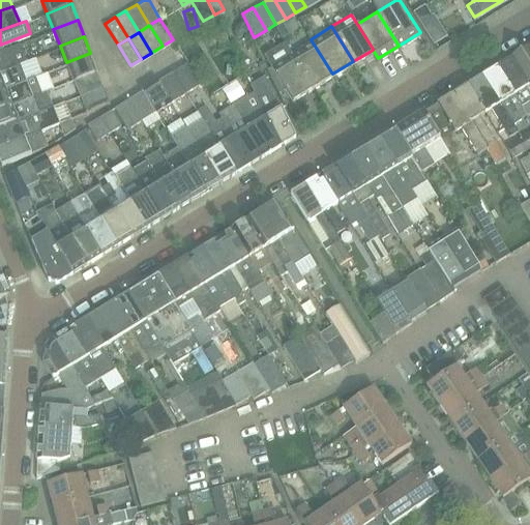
[(313,86),(284,39),(264,52),(267,57),(265,58),(280,91),(286,87),(293,98),(313,86)]
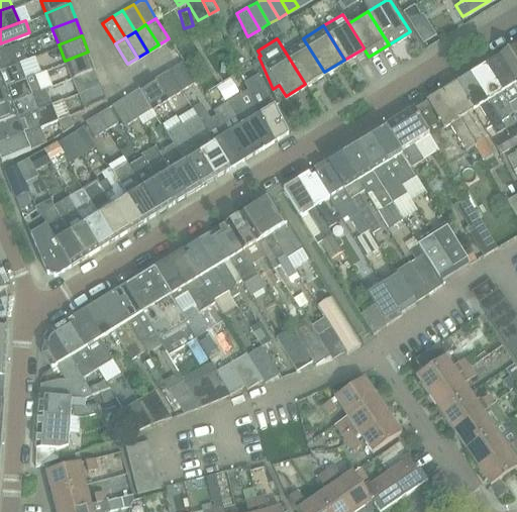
[(278,38),(277,38),(305,84),(324,72),(303,38),(285,49),(278,38)]
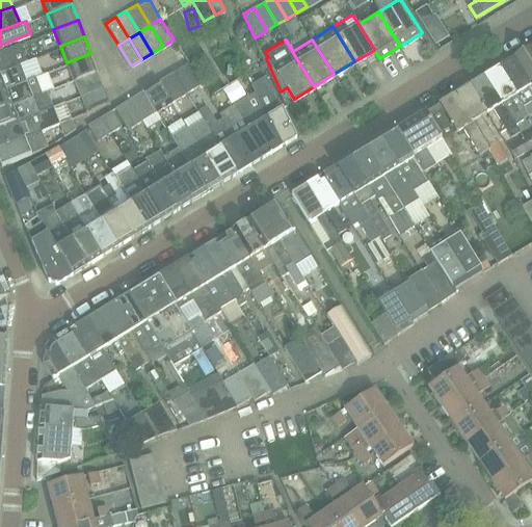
[(0,68),(20,60),(21,62),(27,59),(20,42),(7,48),(0,50),(0,68)]
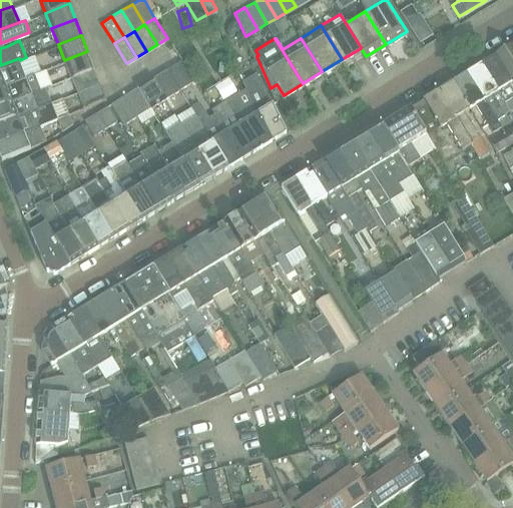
[(512,49),(509,44),(495,53),(512,82),(512,49)]
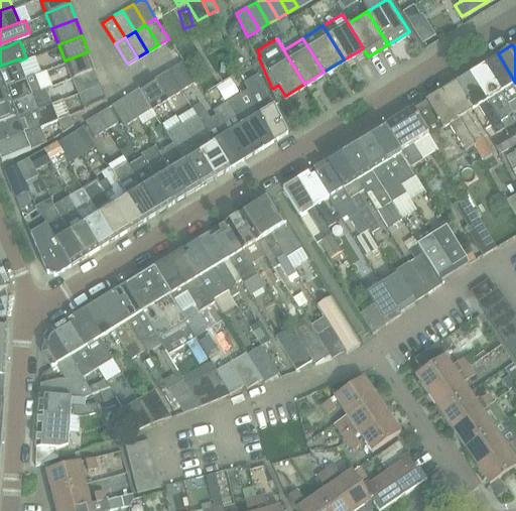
[(37,47),(38,62),(53,61),(51,45),(37,47)]
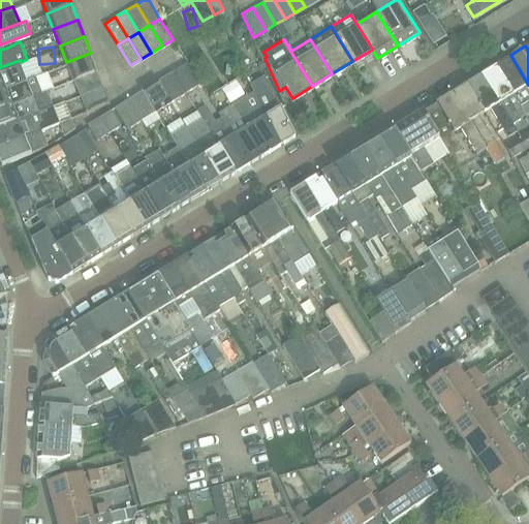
[(97,68),(90,53),(66,62),(73,78),(97,68)]
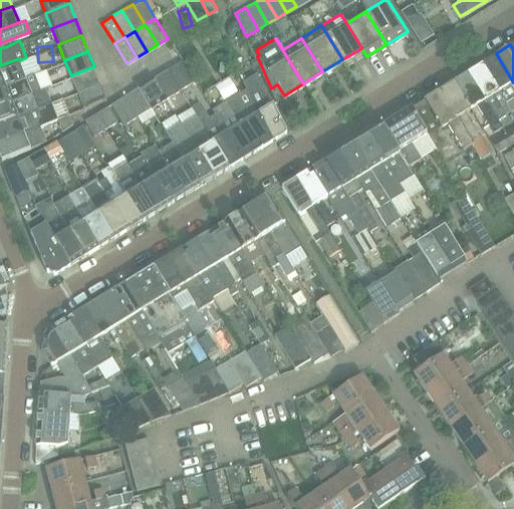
[(513,82),(496,53),(482,61),(510,109),(513,106),(513,82)]
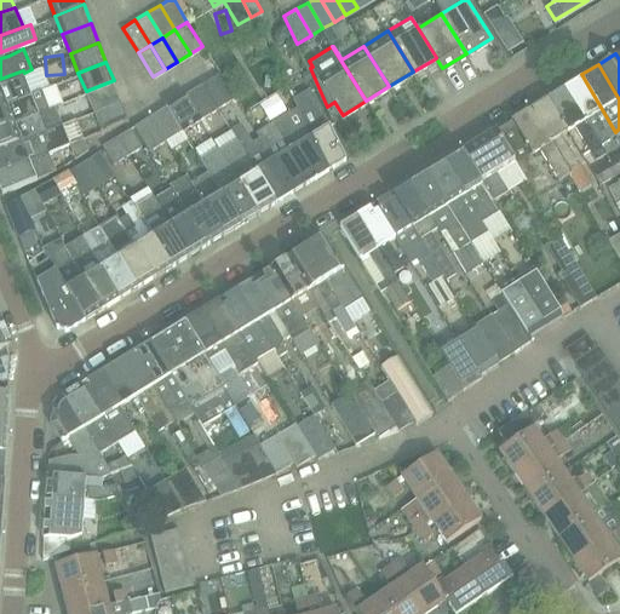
[(0,79),(0,102),(30,90),(24,73),(23,70),(0,79)]
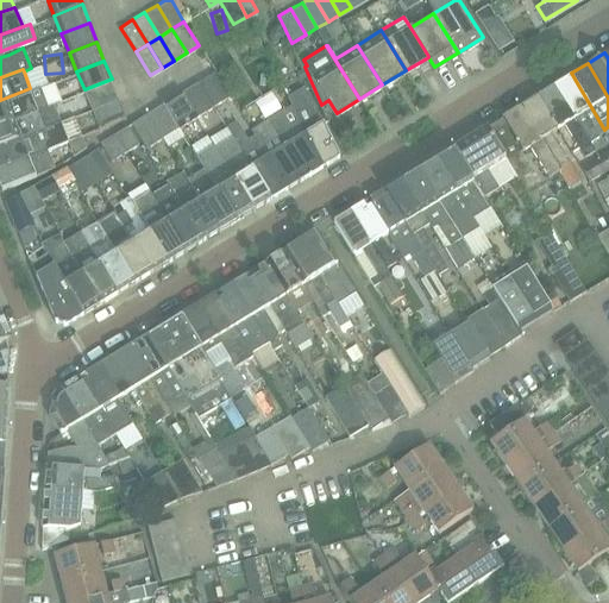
[(73,69),(58,75),(64,93),(80,87),(73,69)]
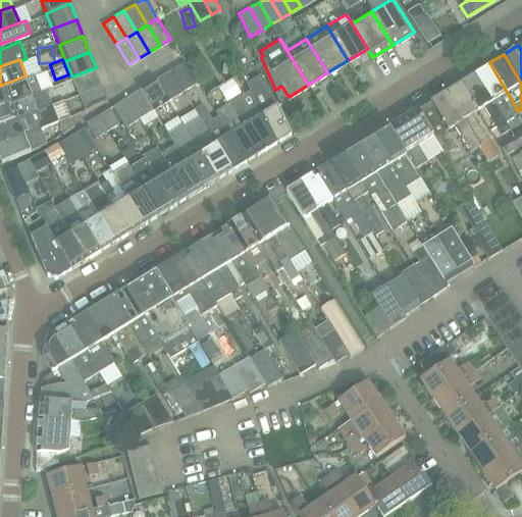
[(186,59),(170,68),(183,90),(184,89),(198,79),(186,59)]
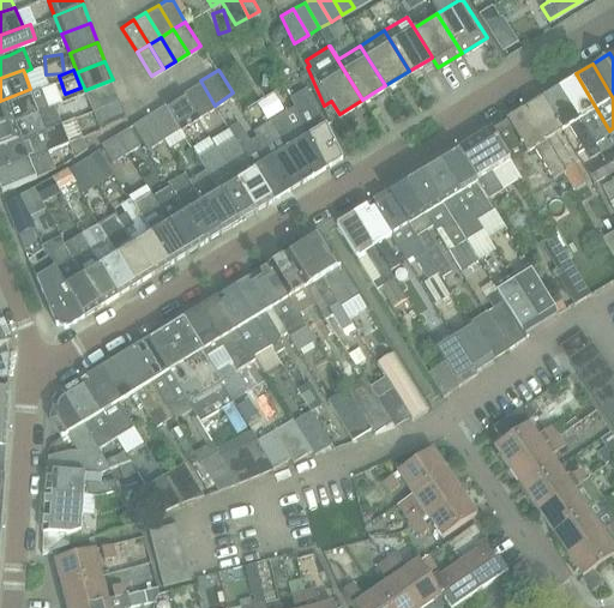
[(576,73),(559,84),(599,150),(600,149),(595,140),(603,136),(602,134),(609,131),(576,73)]
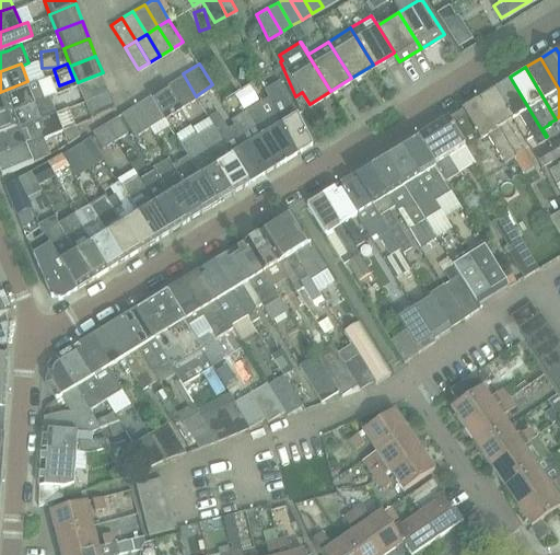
[(109,90),(103,72),(78,82),(84,100),(109,90)]
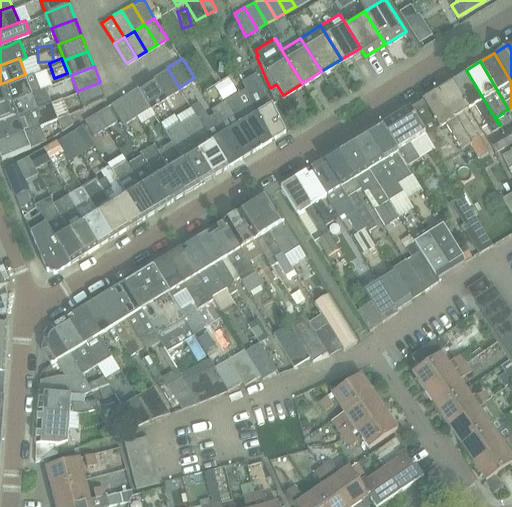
[(179,88),(167,67),(152,76),(165,97),(179,88)]
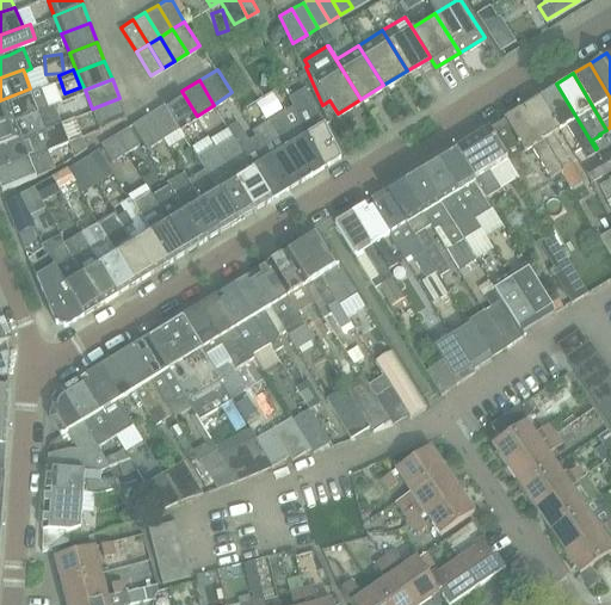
[(556,84),(539,94),(560,127),(566,123),(581,147),(582,146),(587,154),(596,149),(556,84)]
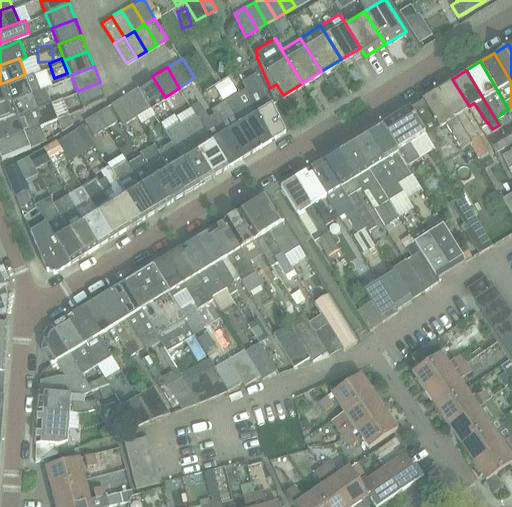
[(241,80),(250,99),(270,139),(285,129),(272,100),(270,101),(256,71),(241,80)]
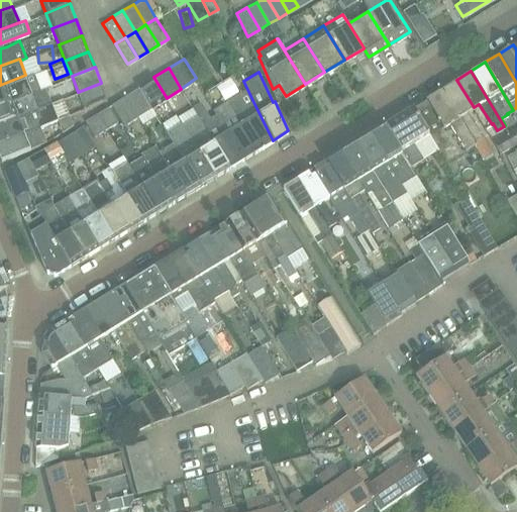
[(0,85),(0,103),(32,91),(32,92),(42,88),(49,86),(45,76),(28,82),(25,75),(0,85)]
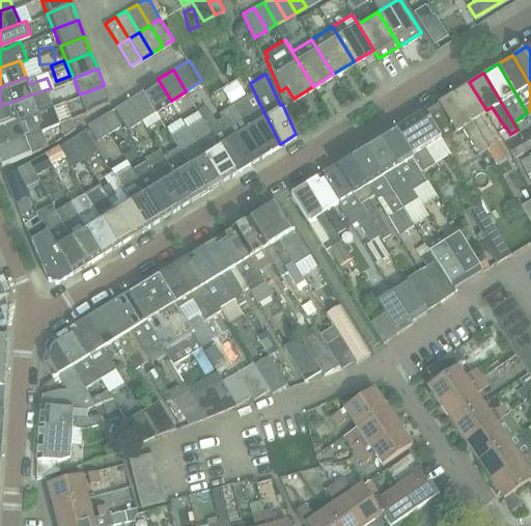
[(219,111),(222,115),(250,163),(259,157),(260,157),(261,156),(270,150),(271,149),(280,144),(259,103),(250,109),(233,78),(223,84),(234,102),(219,111)]
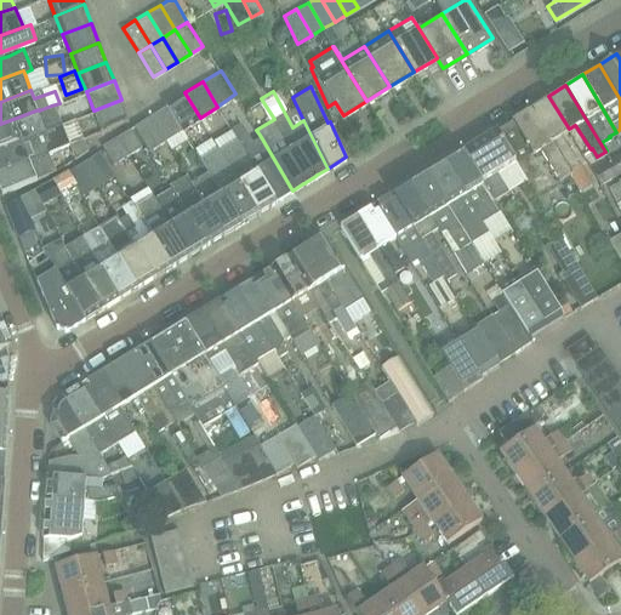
[(200,118),(184,92),(167,102),(183,127),(200,118)]
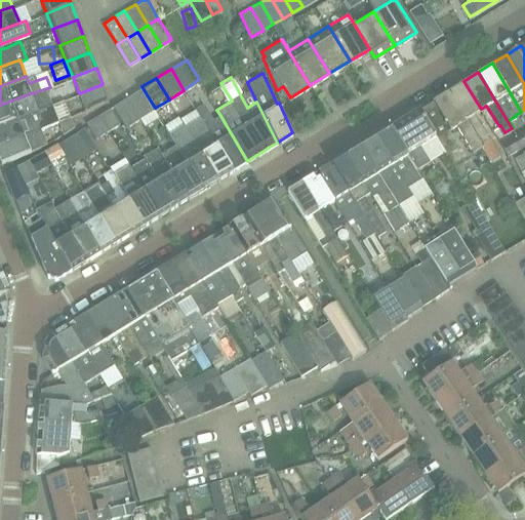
[(463,81),(448,90),(489,159),(499,153),(475,113),(481,109),(463,81)]
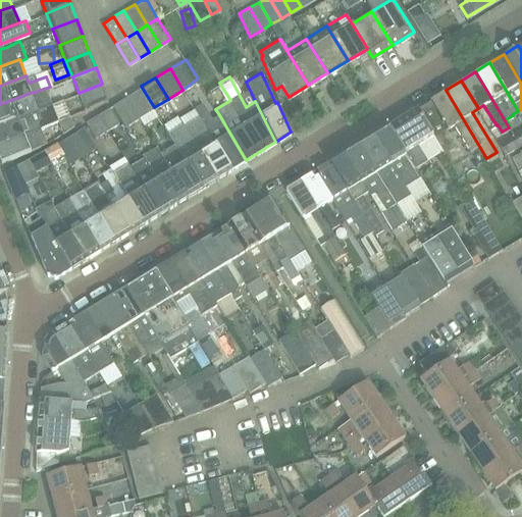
[(108,98),(102,84),(79,93),(85,108),(108,98)]
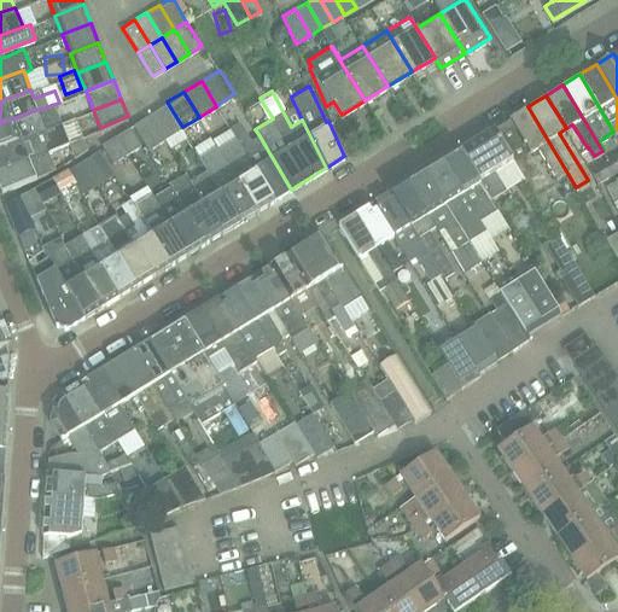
[(182,127),(167,102),(150,112),(165,138),(182,127)]
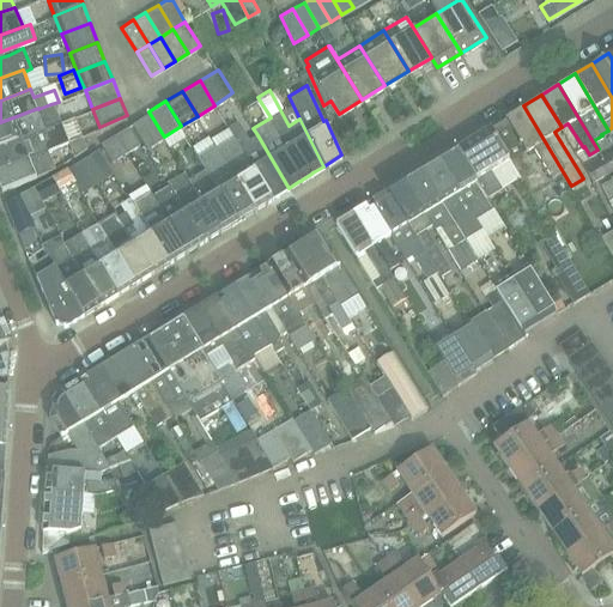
[(0,122),(0,145),(46,127),(58,122),(50,104),(38,109),(38,108),(0,122)]
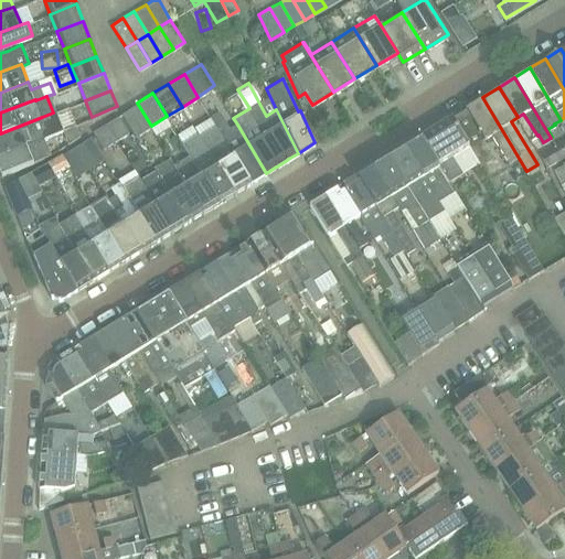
[(482,97),(451,116),(481,165),(492,159),(481,141),(491,135),(509,163),(519,158),(482,97)]
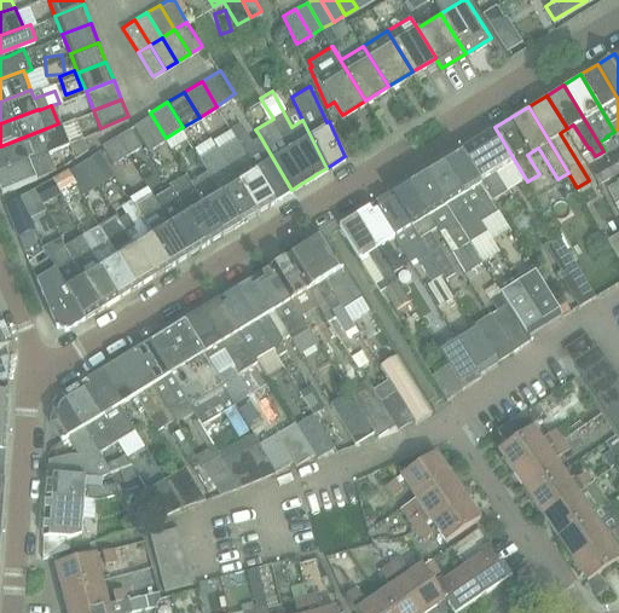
[(166,138),(150,113),(133,123),(149,148),(166,138)]
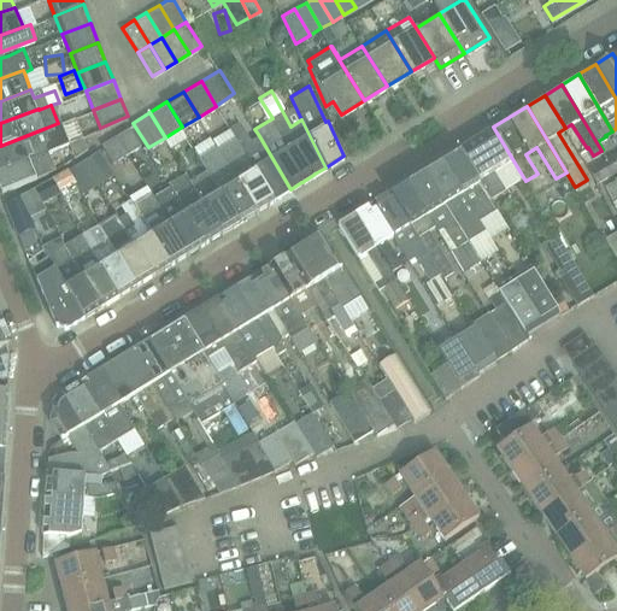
[(236,136),(234,137),(272,199),(278,197),(281,195),(291,189),(258,134),(252,139),(241,119),(230,125),(236,136)]
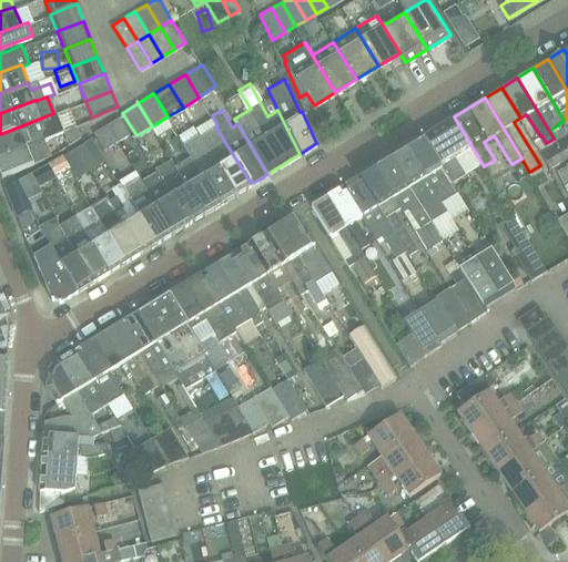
[(0,134),(0,154),(44,138),(64,129),(57,111),(53,113),(42,118),(0,134)]
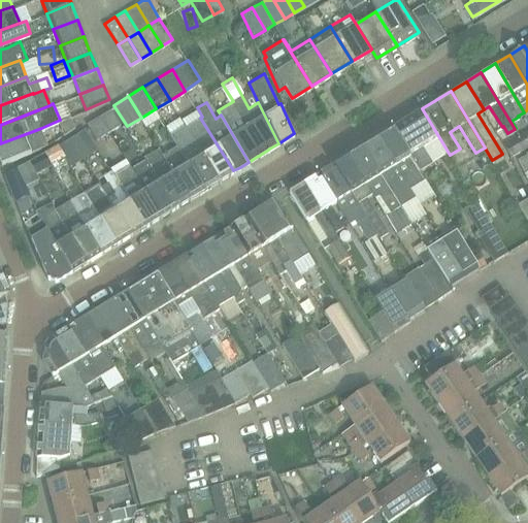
[(121,123),(110,107),(99,115),(108,130),(121,123)]
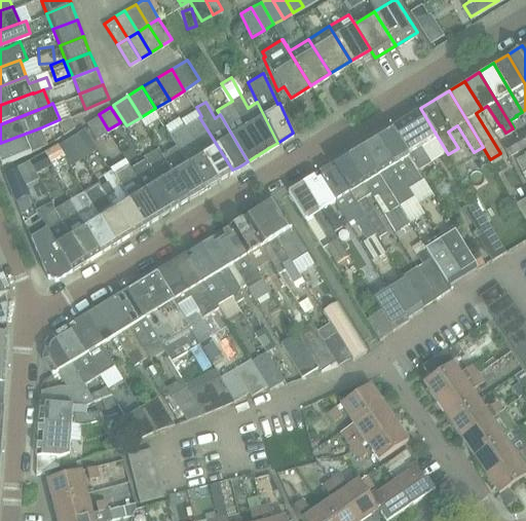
[(419,108),(390,125),(416,169),(430,159),(420,144),(435,135),(419,108)]
